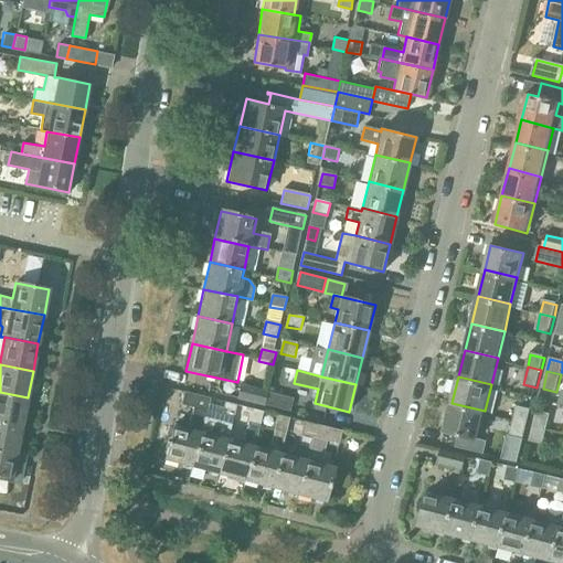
[(265,404),(268,391),(243,384),(240,399),(265,404)]
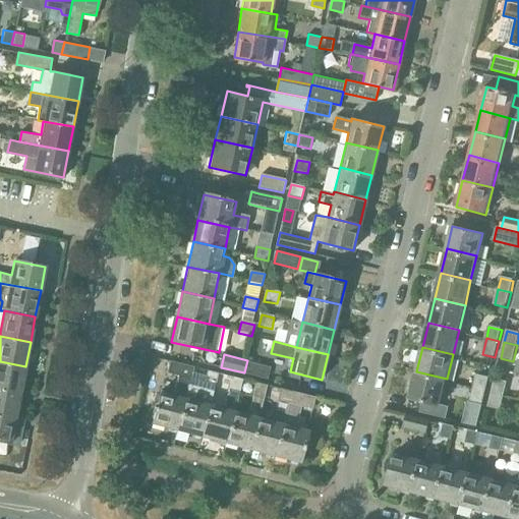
[(268,379),(271,365),(247,360),(244,372),(268,379)]
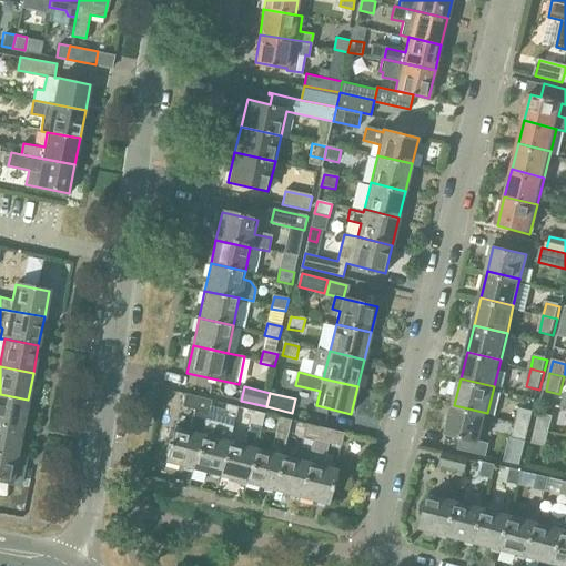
[(28,400),(0,394),(0,422),(22,426),(28,400)]
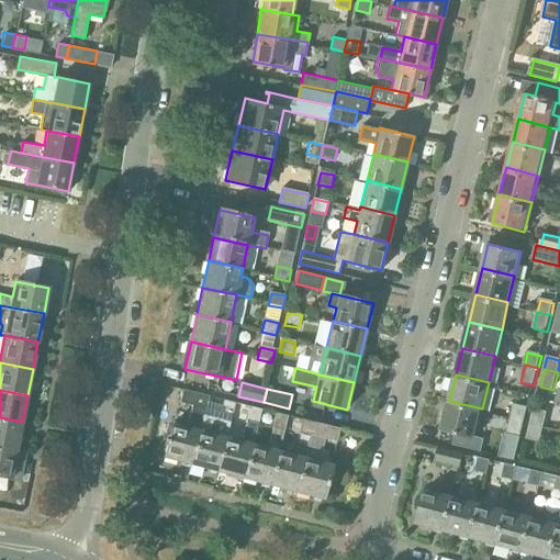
[(205,410),(209,395),(185,390),(181,403),(191,405),(190,412),(186,426),(172,423),(164,457),(191,465),(204,415),(205,409),(205,410)]
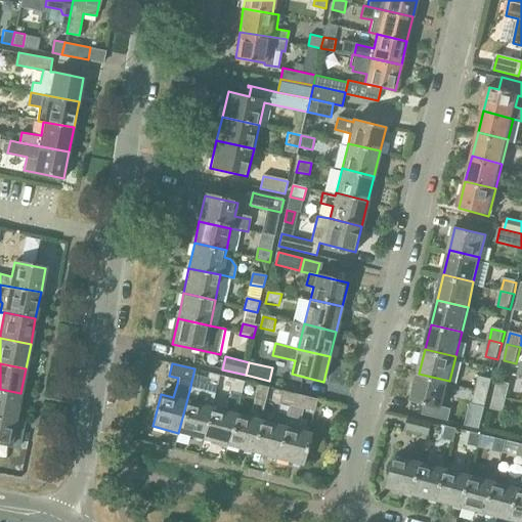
[(211,407),(219,376),(209,373),(205,390),(190,387),(178,433),(203,439),(211,407)]
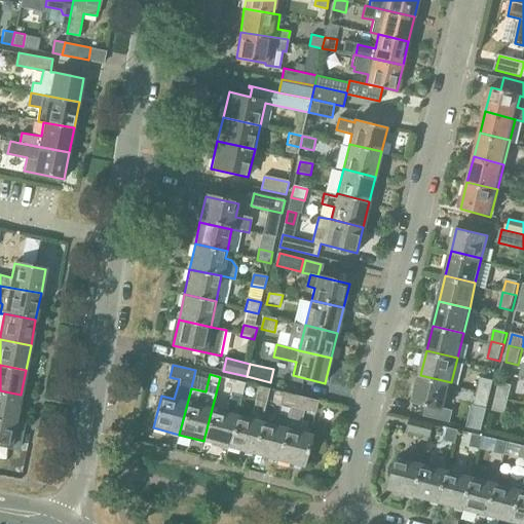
[(452,423),(454,411),(445,409),(451,382),(420,375),(414,402),(427,405),(424,417),(452,423)]
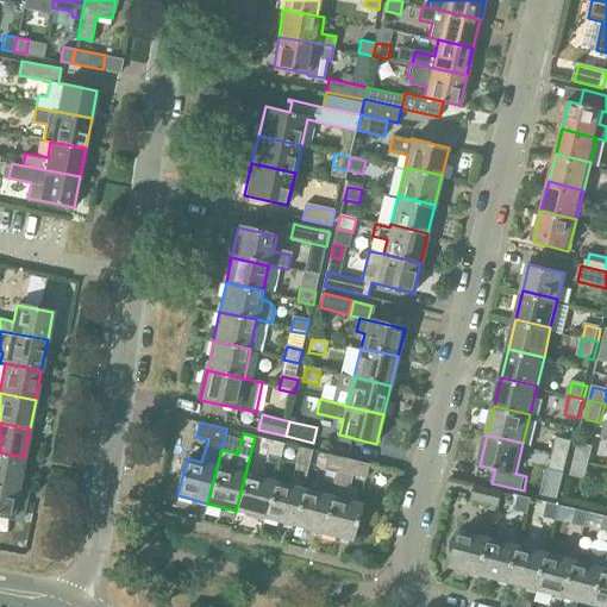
[(281,458),(285,443),(271,439),(268,455),(281,458)]
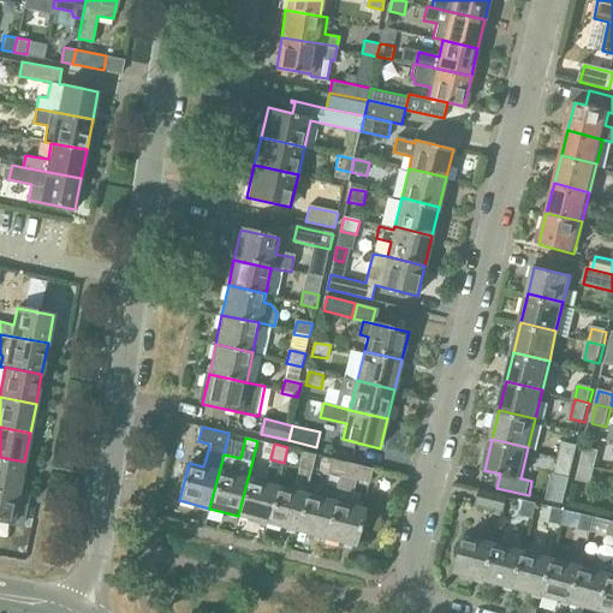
[(575,463),(578,446),(564,444),(560,459),(575,463)]
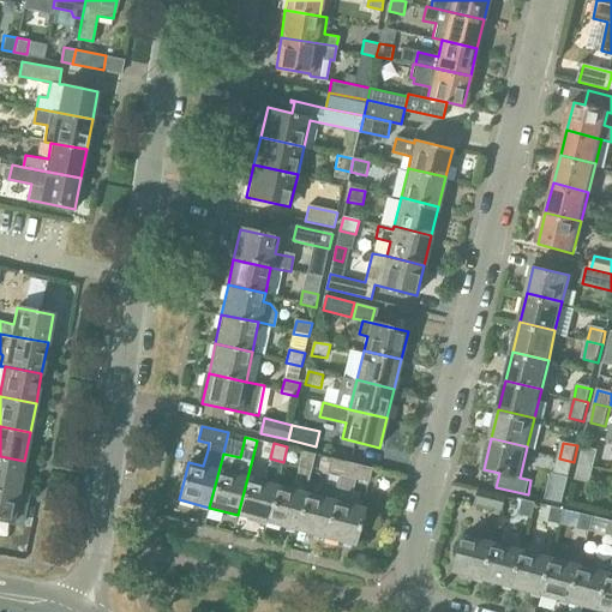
[(595,468),(599,451),(585,448),(580,465),(595,468)]
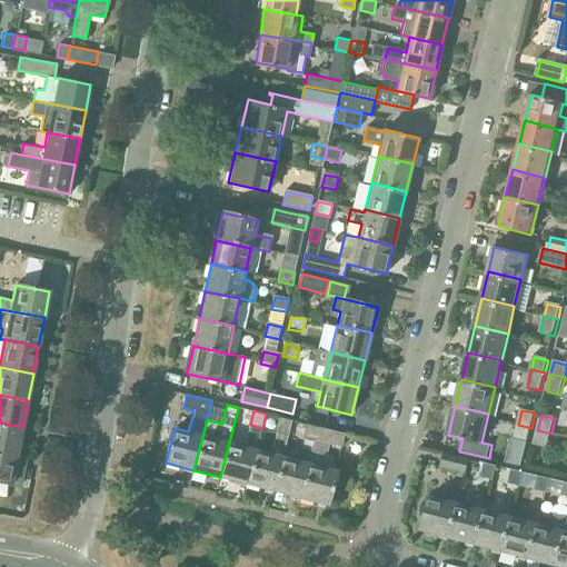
[(282,456),(292,420),(280,418),(271,454),(257,449),(248,484),(274,490),(282,456)]
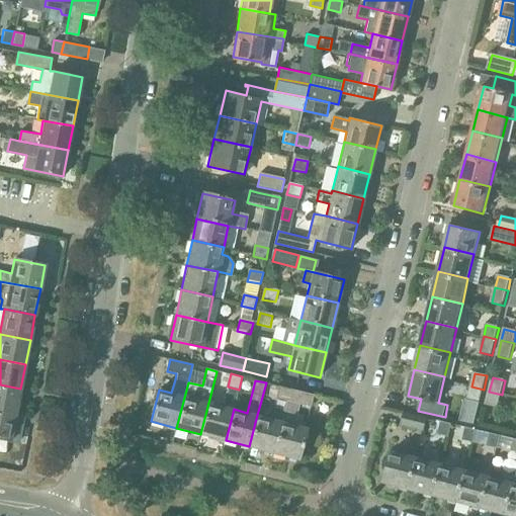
[(0,411),(15,414),(20,389),(0,384),(0,411)]
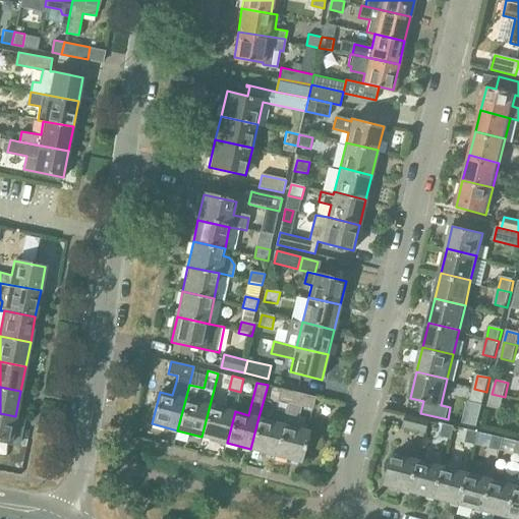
[(288,404),(292,391),(282,388),(279,401),(288,404)]
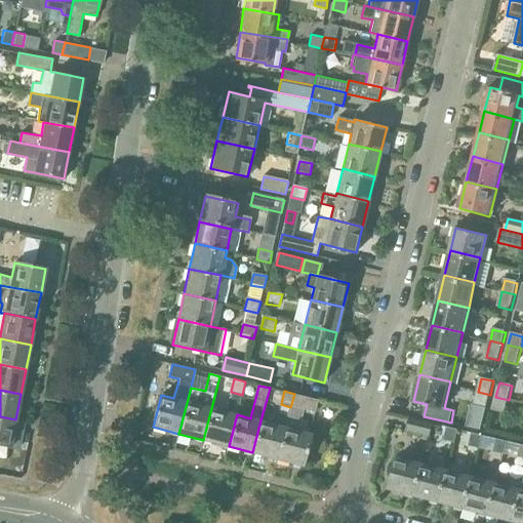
[(487,408),(490,395),(478,392),(475,405),(487,408)]
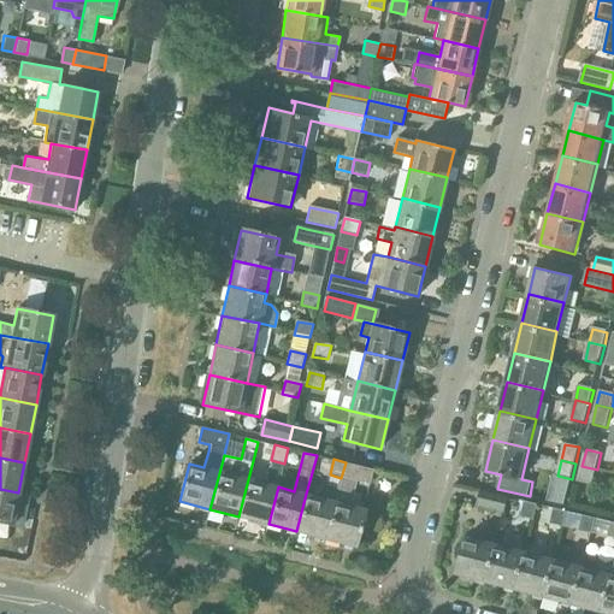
[(370,484),(373,470),(346,462),(341,478),(335,502),(325,539),(353,547),(364,509),(352,506),(358,482),(370,484)]
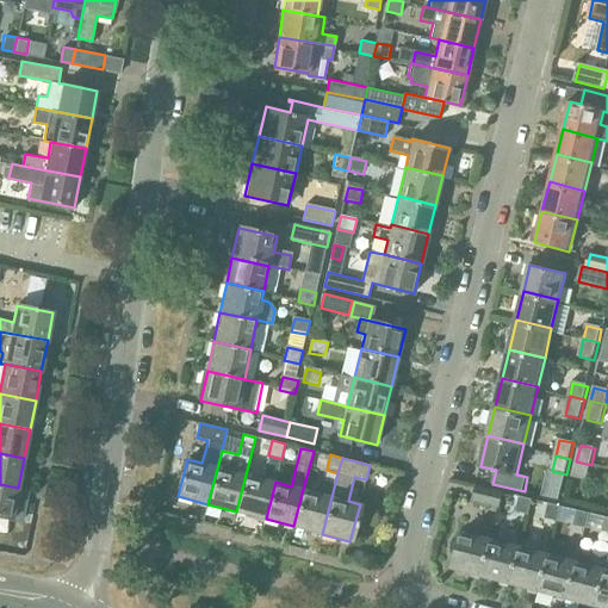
[(588,481),(591,465),(576,461),(572,477),(588,481)]
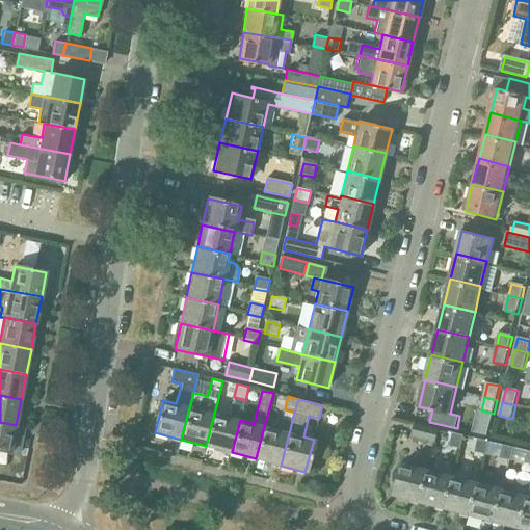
[(232,452),(240,420),(214,414),(206,446),(232,452)]
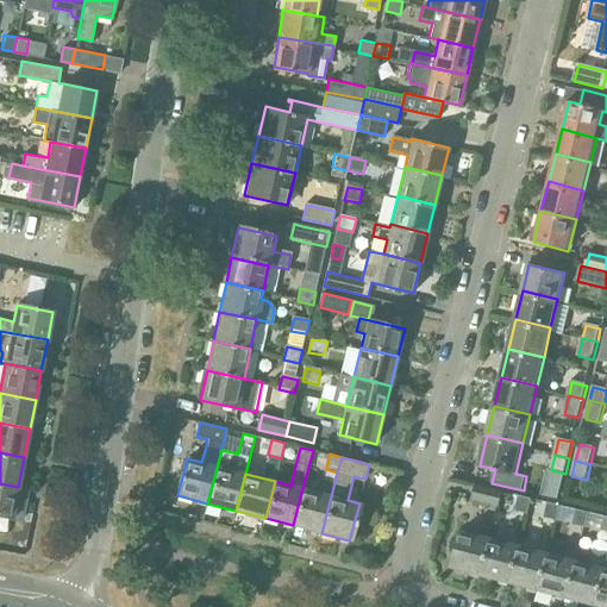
[(18,487),(0,483),(0,515),(12,518),(18,487)]
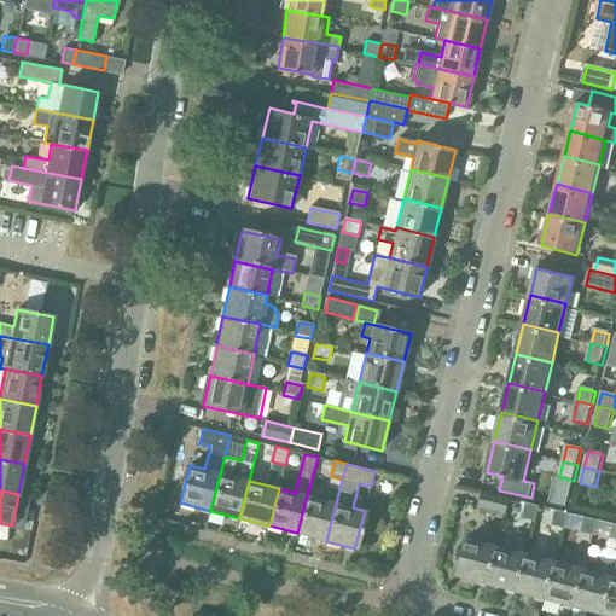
[(506,512),(510,498),(482,492),(478,505),(506,512)]
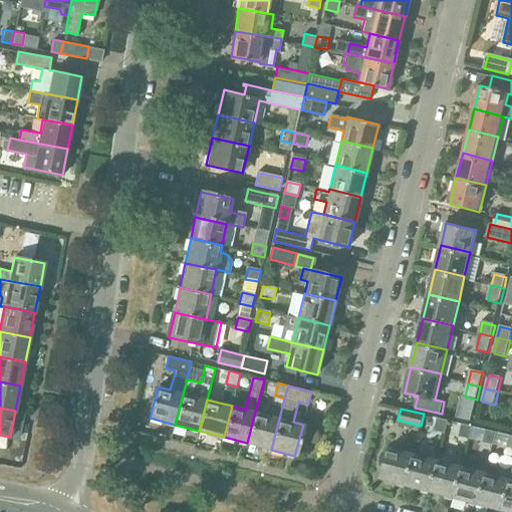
[(271,450),(279,419),(255,412),(247,443),(271,450)]
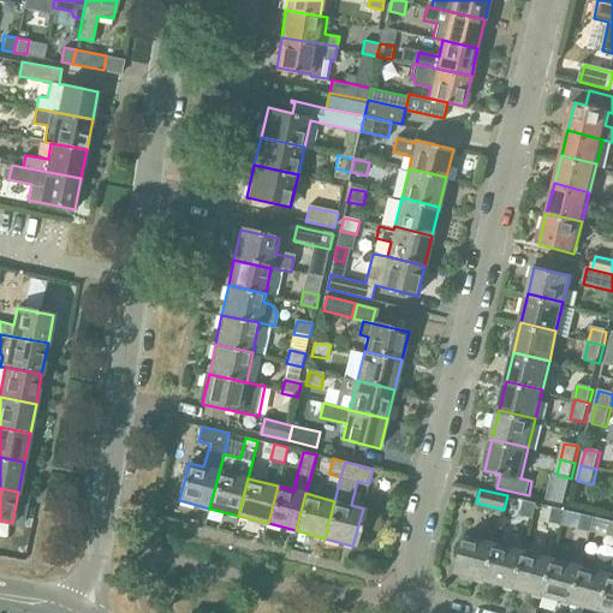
[(535,521),(539,505),(525,501),(522,517),(535,521)]
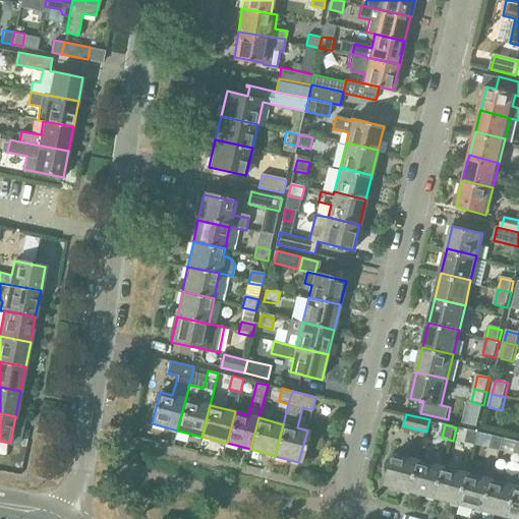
[(477,446),(480,434),(469,430),(466,444),(477,446)]
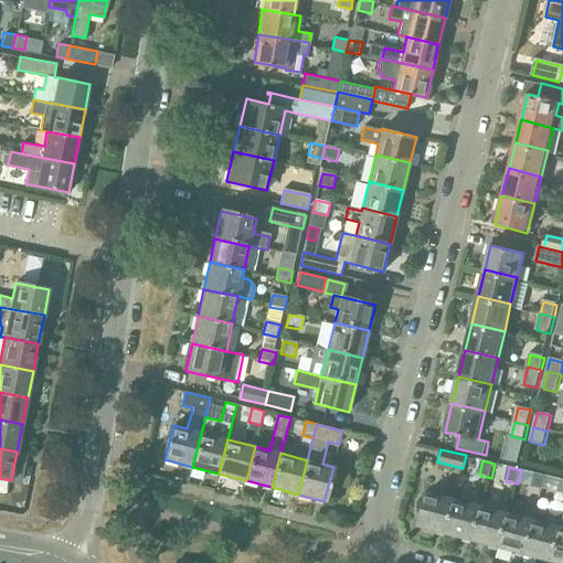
[(543,490),(548,477),(535,474),(532,488),(543,490)]
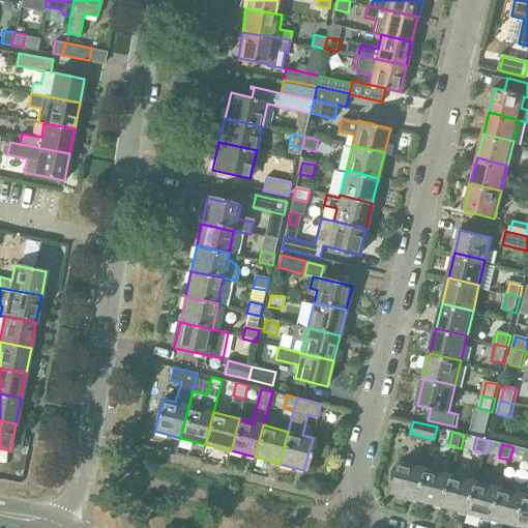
[(419,500),(428,469),(403,463),(394,493),(419,500)]
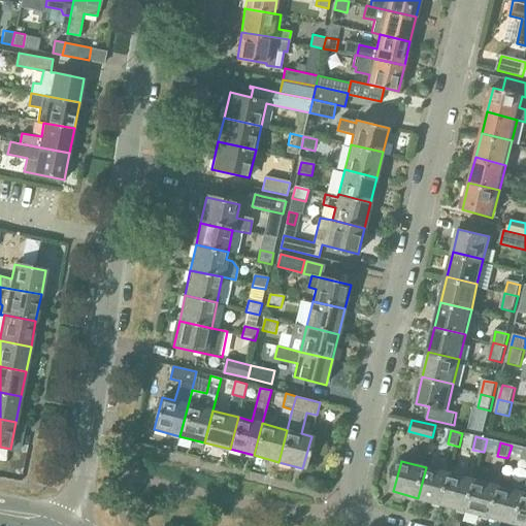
[(442,504),(450,473),(426,467),(418,498),(442,504)]
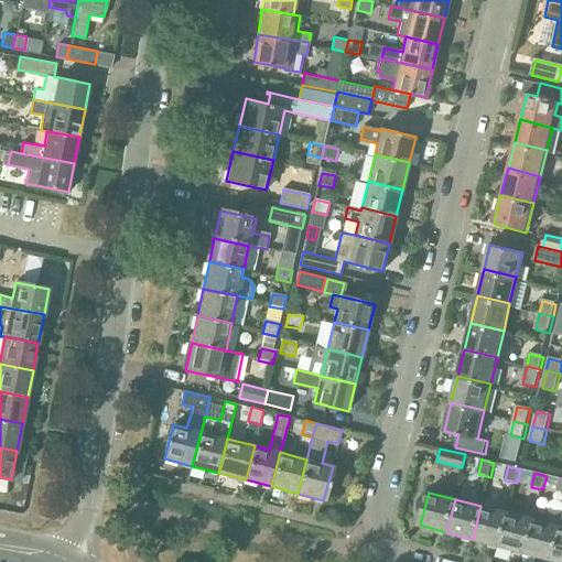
[(499,546),(507,512),(481,506),(473,539),(499,546)]
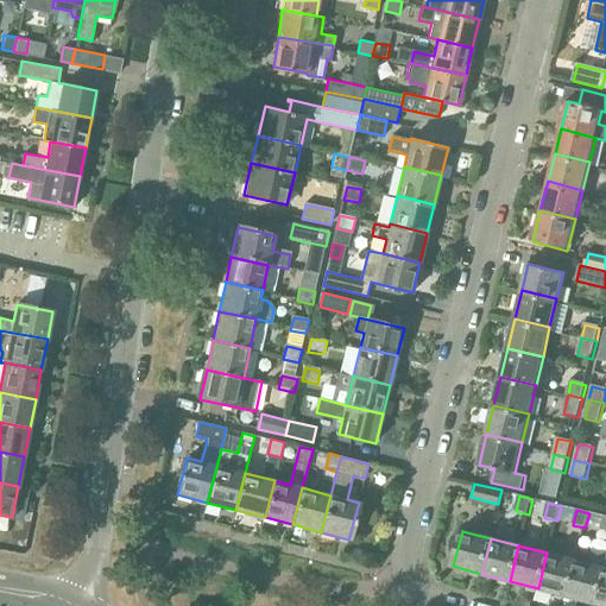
[(567,597),(575,561),(547,553),(538,588),(567,597)]
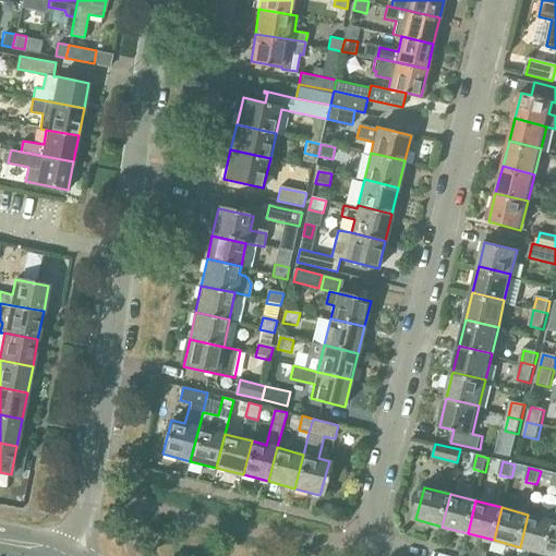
[(546,554),(555,518),(555,514),(544,510),(542,518),(528,515),(520,547),(546,554)]
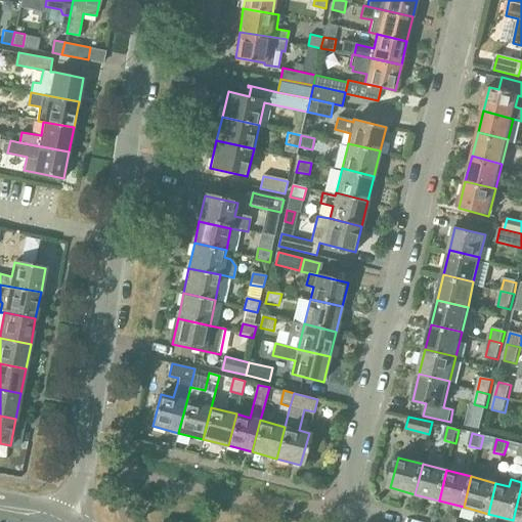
[(521,486),(513,520),(521,521),(521,486)]
